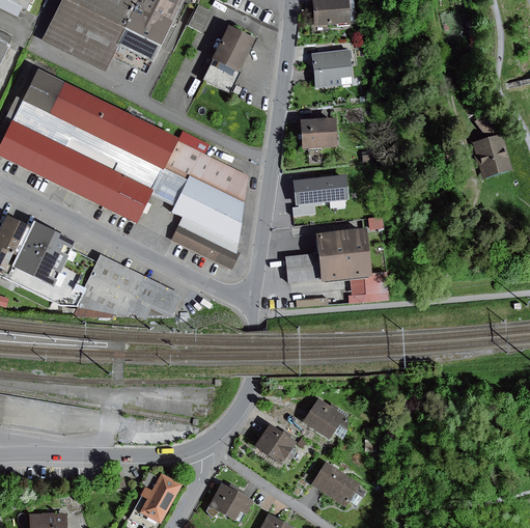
[(23,5),(11,0),(0,0),(0,6),(18,16),(23,5)]
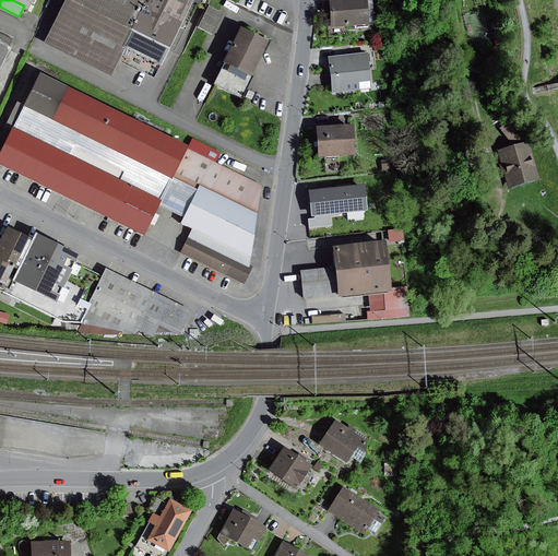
[(64,0),(44,42),(109,73),(116,59),(145,0),(64,0)]
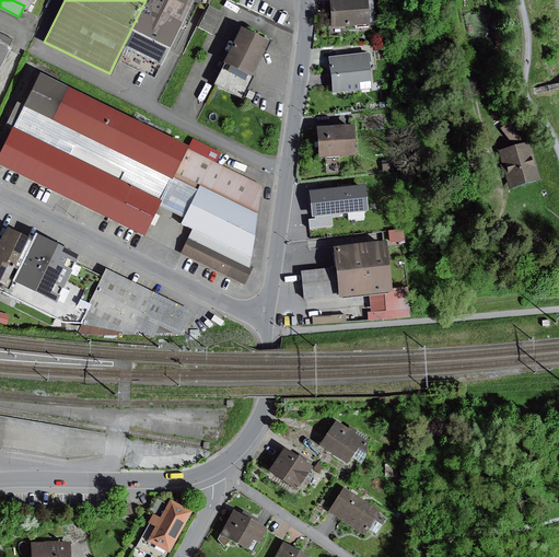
[(146,0),(116,59),(154,78),(193,0),(146,0)]
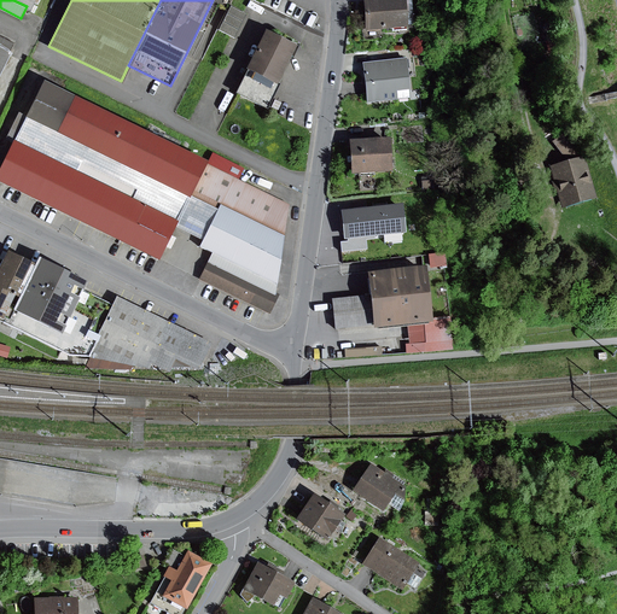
[(364,0),(365,29),(407,27),(407,22),(405,0),(364,0)]
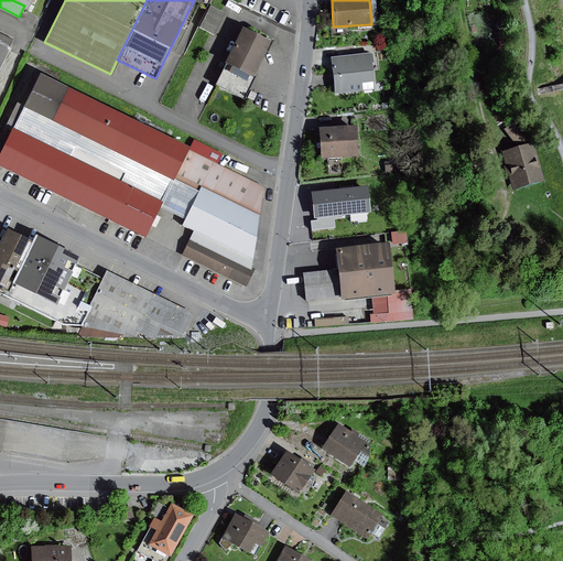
[(369,0),(371,20),(378,20),(376,0),(369,0)]
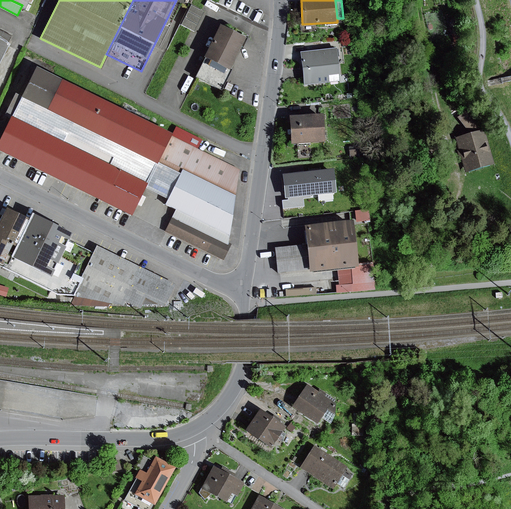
[(191,3),(182,22),(195,29),(204,10),(191,3)]
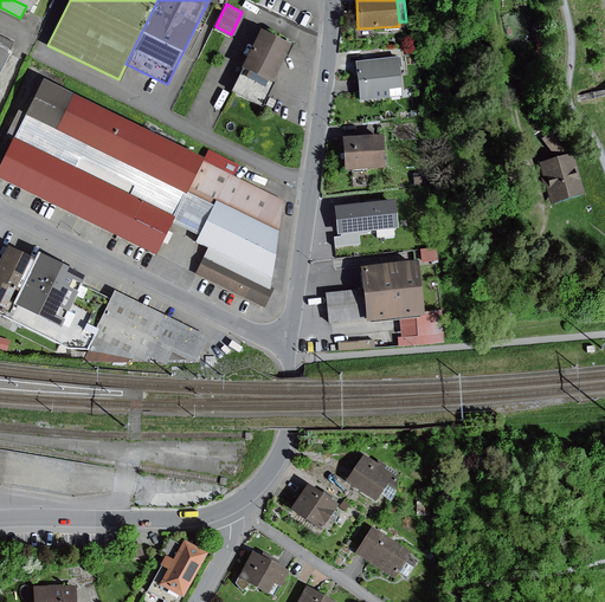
[(547,36),(542,20),(535,23),(539,38),(547,36)]
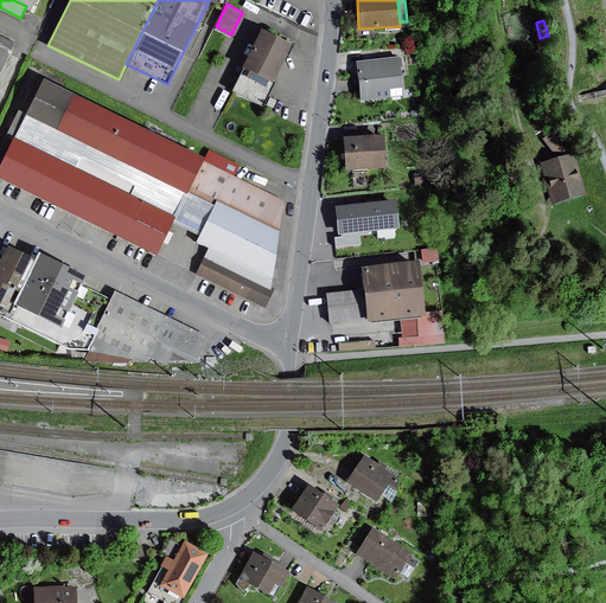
[(0,70),(18,36),(1,29),(0,31),(0,70)]
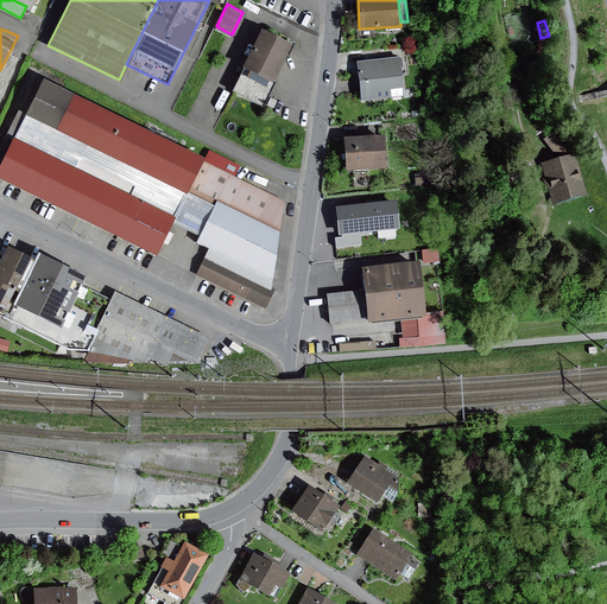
[(261,30),(233,90),(264,105),(291,43),(261,30)]
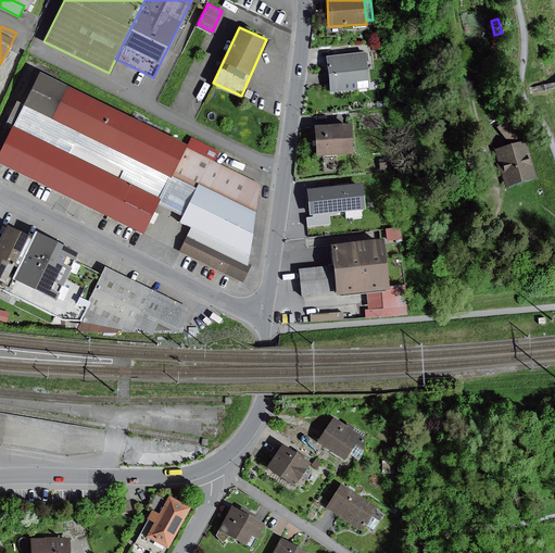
[(366,51),(326,54),(327,59),(330,91),(370,87),(366,51)]
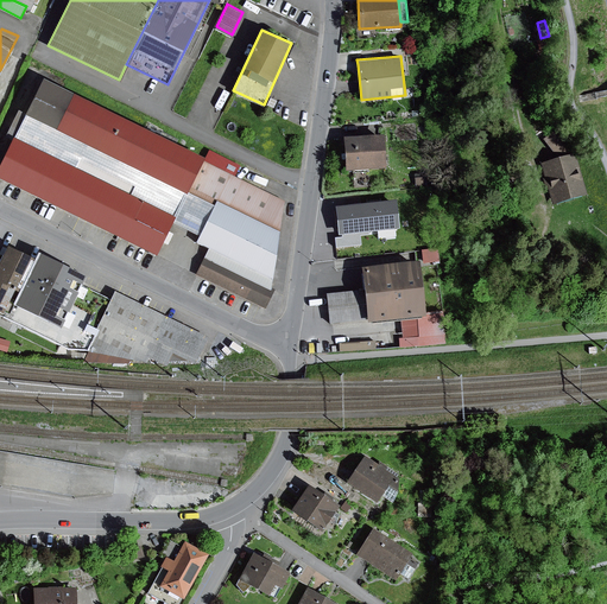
[(203,159),(43,80),(13,139),(75,170),(81,159),(134,186),(130,196),(175,218),(202,233),(215,205),(188,191),(203,159)]
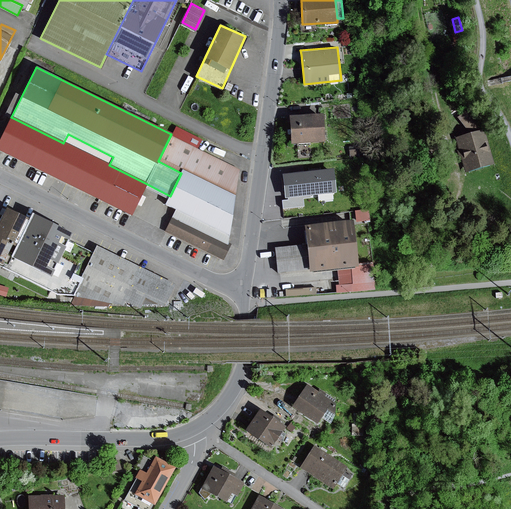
[(457,119),(470,135),(457,138),(468,173),(495,165),(484,130),(465,111),(457,119)]
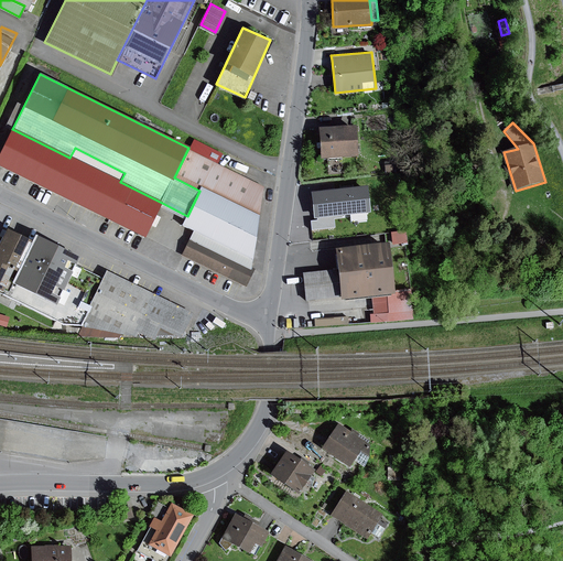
[(356,126),(324,127),(318,128),(320,158),(357,155),(356,126)]
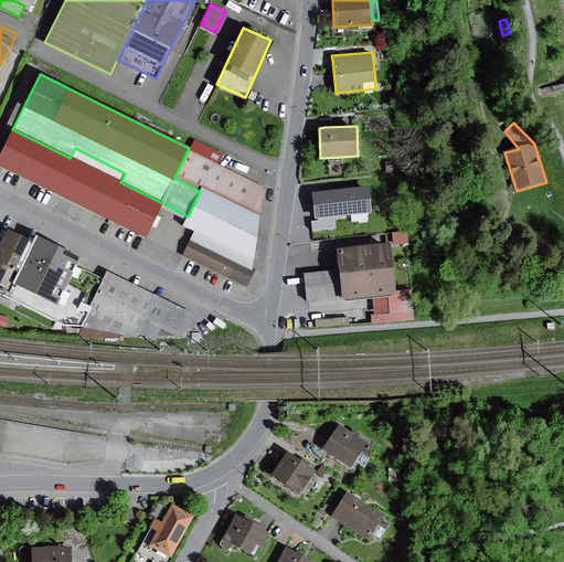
[(70,158),(12,129),(0,152),(0,165),(146,237),(162,203),(120,182),(125,173),(75,148),(70,158)]
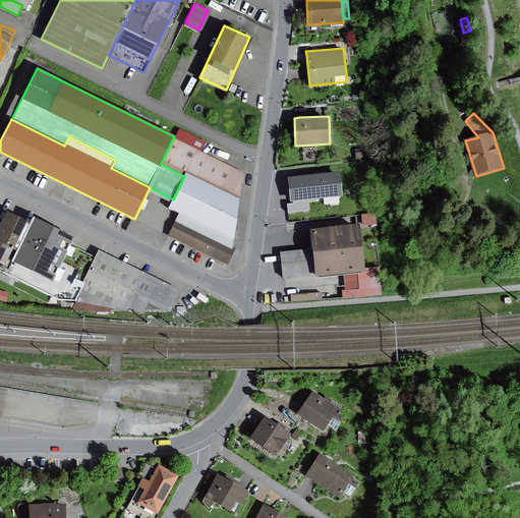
[(179,126),(174,136),(201,150),(206,139),(179,126)]
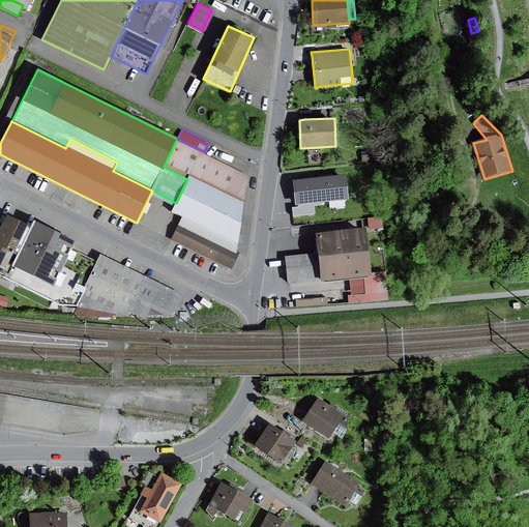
[(177,139),(164,167),(187,179),(176,203),(172,211),(181,216),(172,236),(232,267),(240,251),(237,250),(248,174),(205,152),(177,139)]
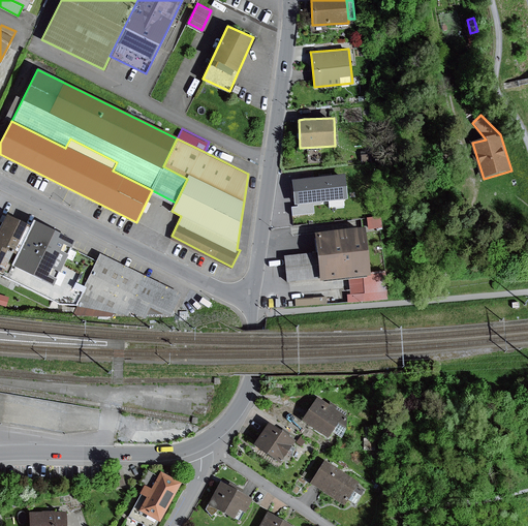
[(344,177),(303,181),(307,212),(348,208),(348,205),(360,203),(358,178),(344,180),(344,177)]
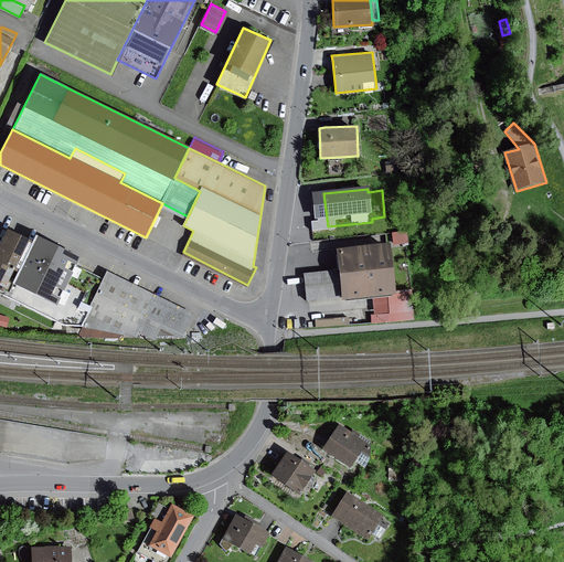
[(17,274),(33,242),(3,228),(0,234),(0,290),(2,292),(12,272),(17,274)]
